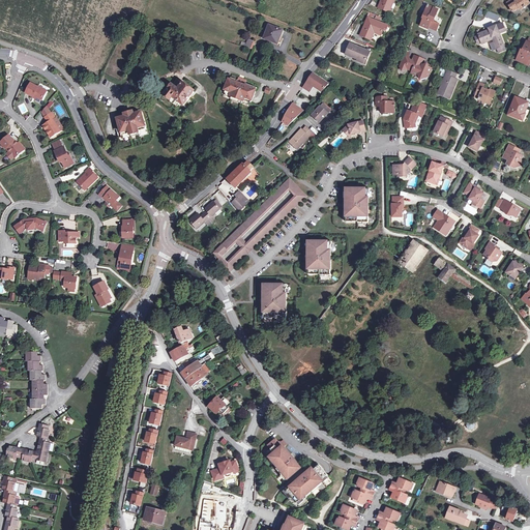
[(382,0),(380,7),(390,11),(394,0),(382,0)]
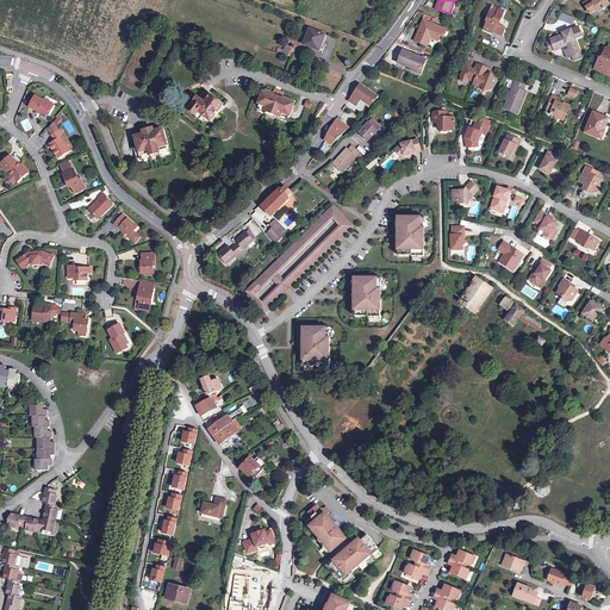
[(603,1),(604,0),(587,0),(584,2),(590,13),(597,8),(598,11),(602,8),(603,10),(605,8),(604,6),(607,6),(603,1)]
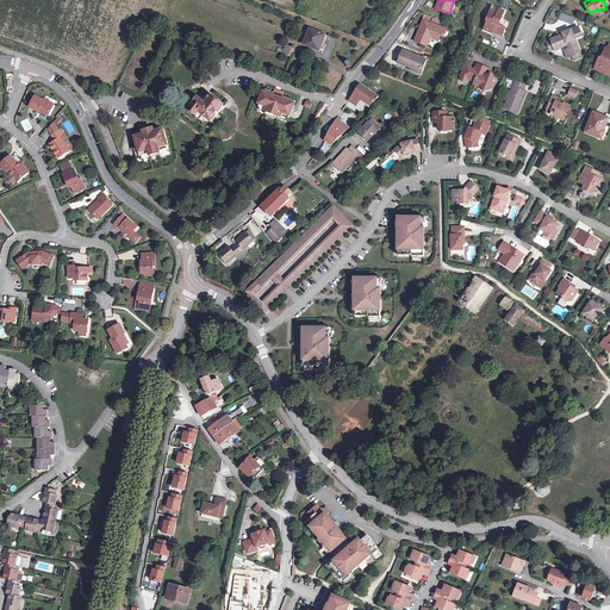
[(489,20),(485,29),(492,32),(493,30),(503,33),(505,27),(499,24),(505,11),(493,6),(487,19),(489,20)]
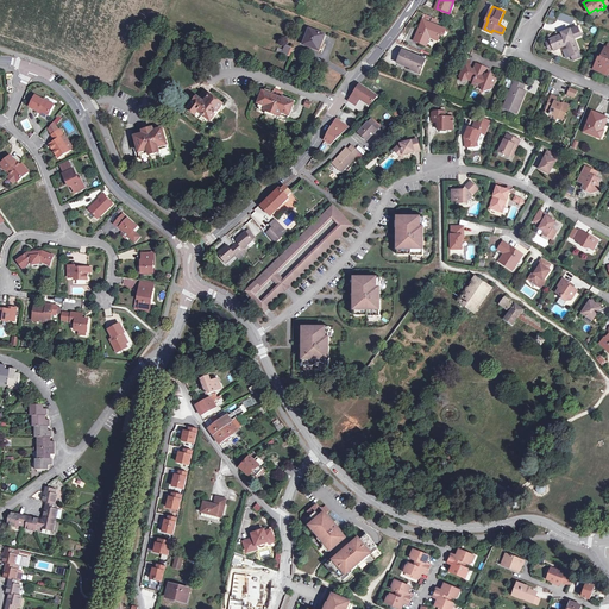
[(559,12),(557,19),(571,25),(573,18),(559,12)]
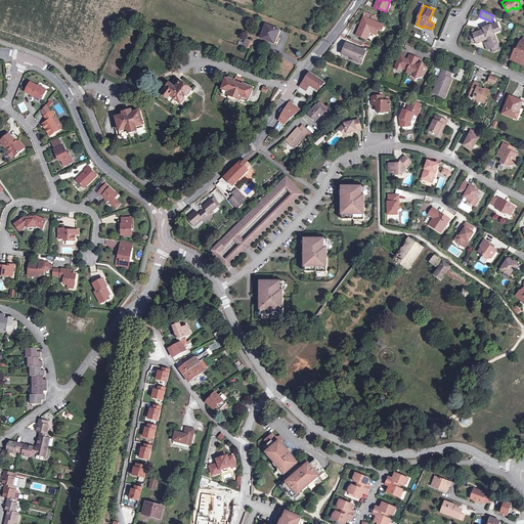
[(381,24),(365,16),(358,35),(367,39),(372,31),(378,34),(381,24)]
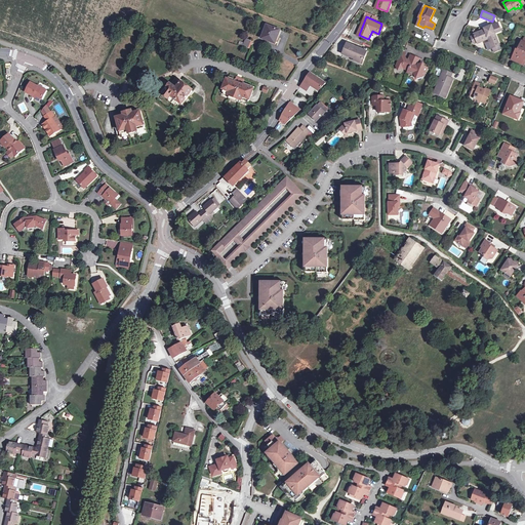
[(477,41),(477,42),(488,38),(488,39),(491,47),(492,47),(498,45),(499,44),(494,33),(500,30),(498,23),(491,25),(484,28),(485,29),(474,33),(477,41)]
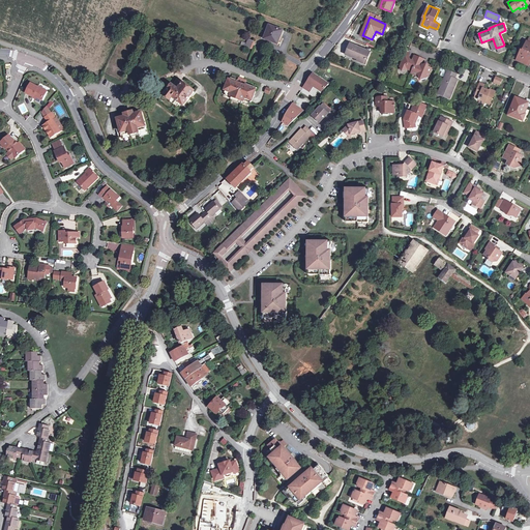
[(262,39),(268,41),(269,39),(277,42),(282,30),(268,25),(262,39)]
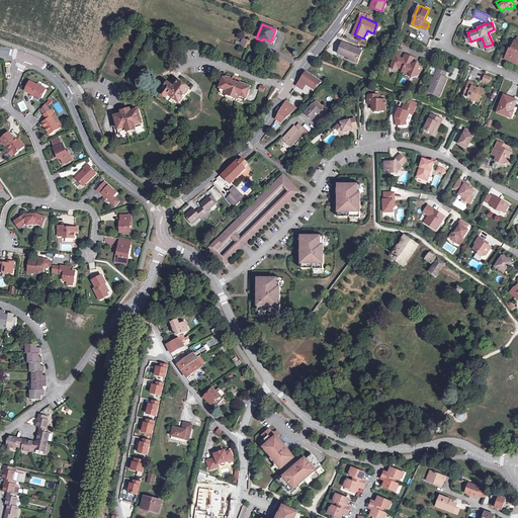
[(245,48),(248,39),(242,36),(239,45),(245,48)]
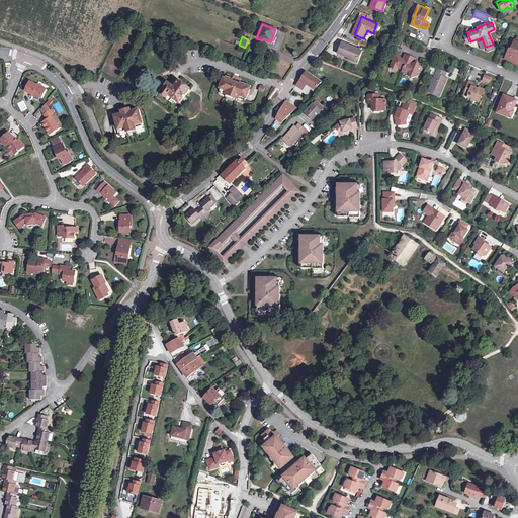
[(517,57),(517,40),(514,39),(509,49),(508,49),(504,58),(513,62),(516,56),(517,57)]
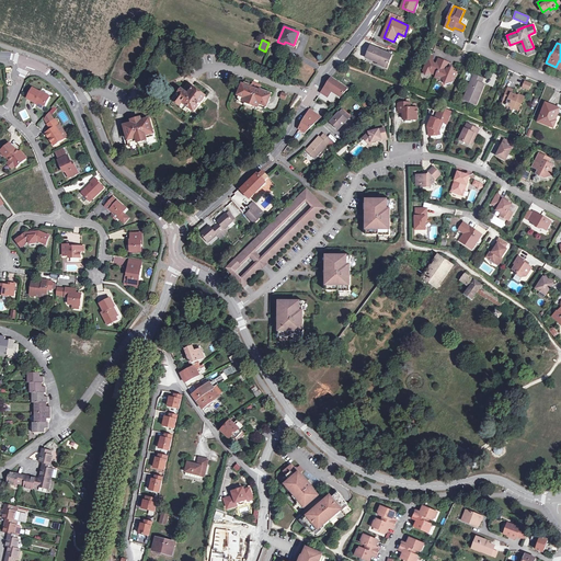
[(368,57),(381,63),(382,60),(390,64),(393,55),(373,46),(368,57)]
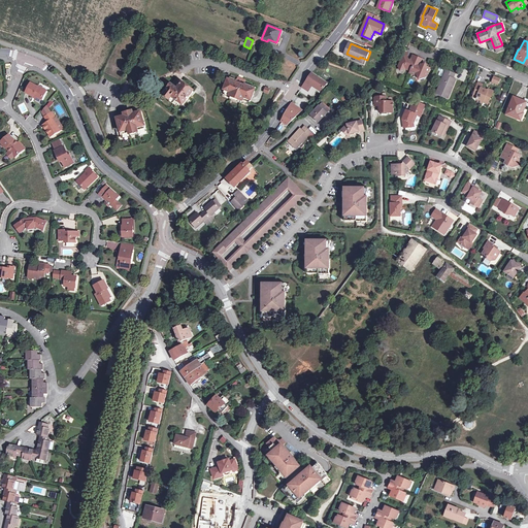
[(414,62),(411,62),(409,56),(410,54),(406,53),(401,66),(403,71),(407,70),(414,72),(414,73),(421,76),(422,79),(430,76),(432,69),(429,68),(428,64),(426,66),(424,65),(422,68),(419,69),(413,66),(414,62)]
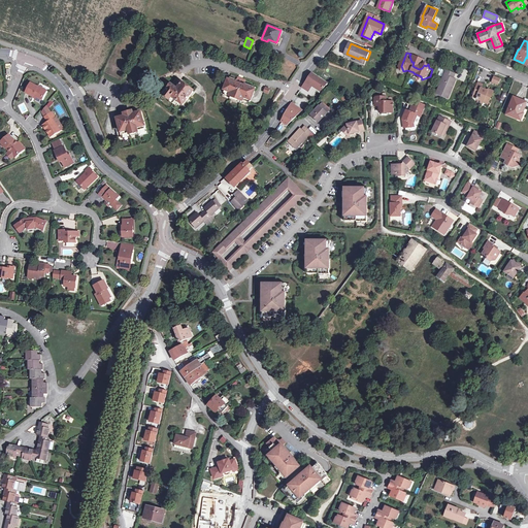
[(415,56),(411,62),(414,62),(413,66),(419,69),(422,68),(424,65),(426,60),(415,56)]
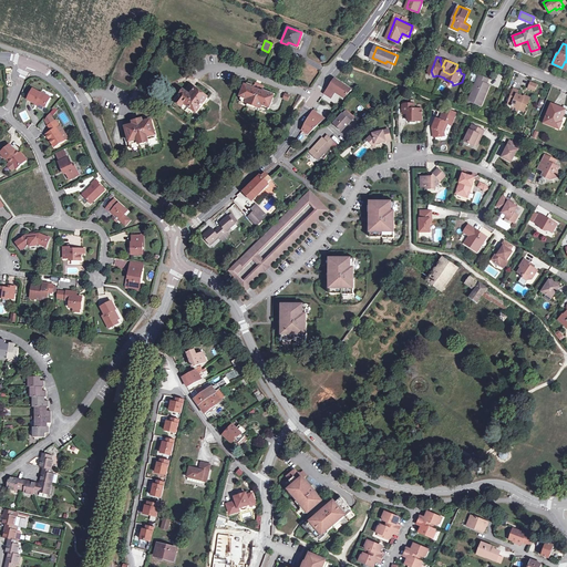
[(491,79),(481,75),(471,101),(483,106),(488,93),(486,93),(490,83),(488,83),(491,79)]
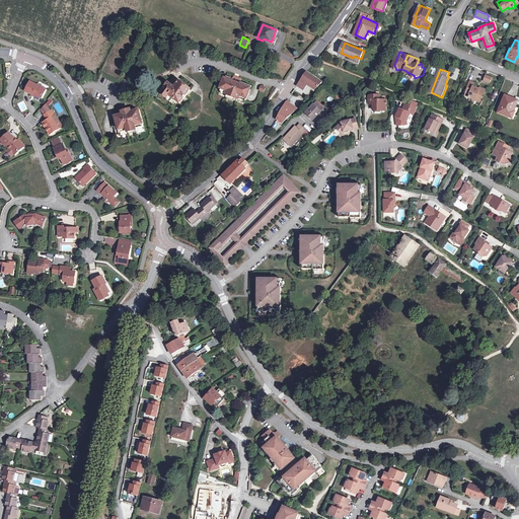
[(74,76),(81,80),(84,74),(77,71),(74,76)]
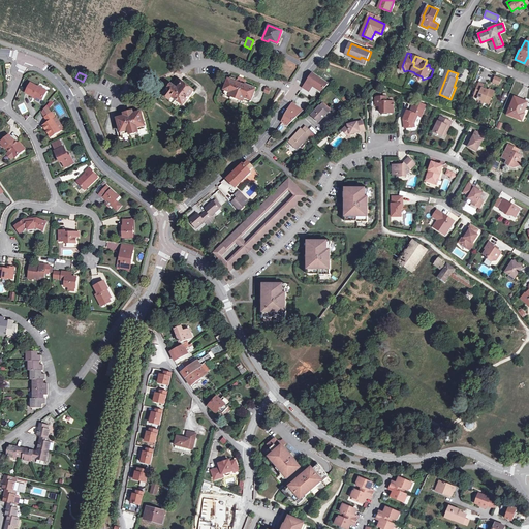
[(314,86),(321,91),(328,83),(313,72),(307,81),(314,86)]
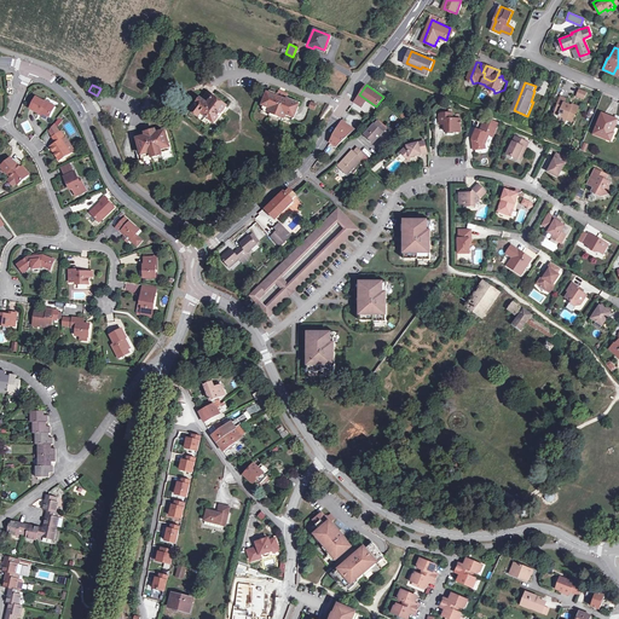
[(279,94),(271,91),(264,109),(260,117),(291,128),(294,120),(301,103),(288,98),(289,94),(285,93),(284,94),(279,93),(279,94)]
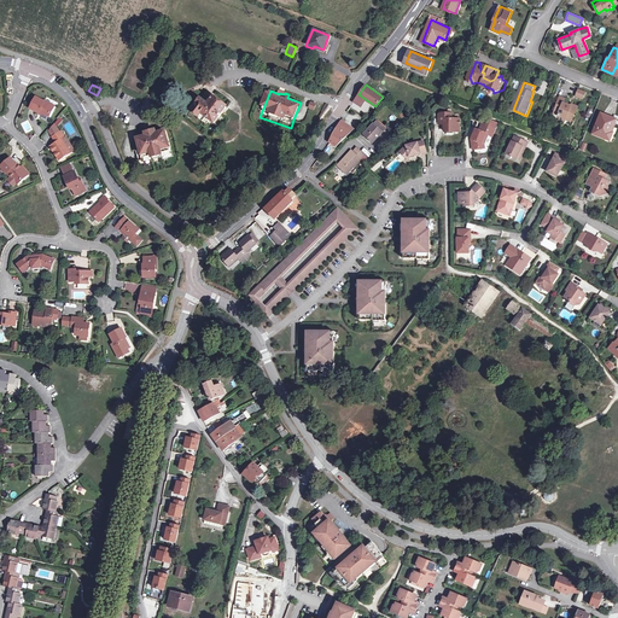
[(367,100),(359,94),(354,101),(361,108),(367,100)]
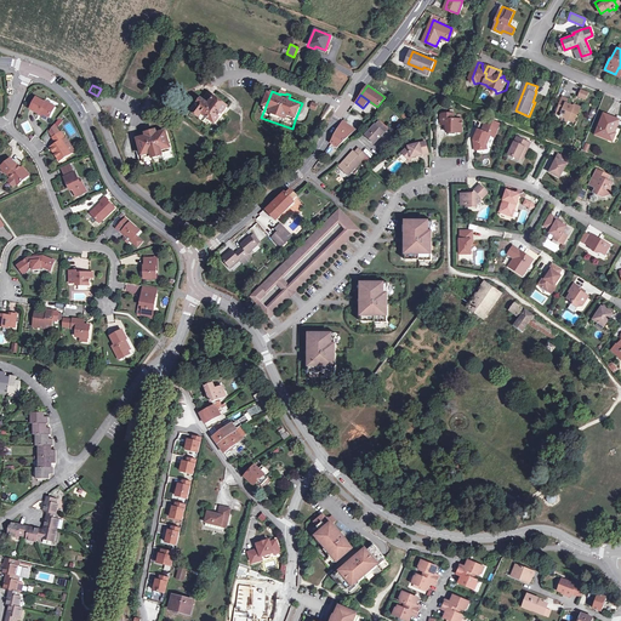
[(45,101),(36,97),(32,108),(40,112),(40,110),(50,115),(55,104),(45,100),(45,101)]
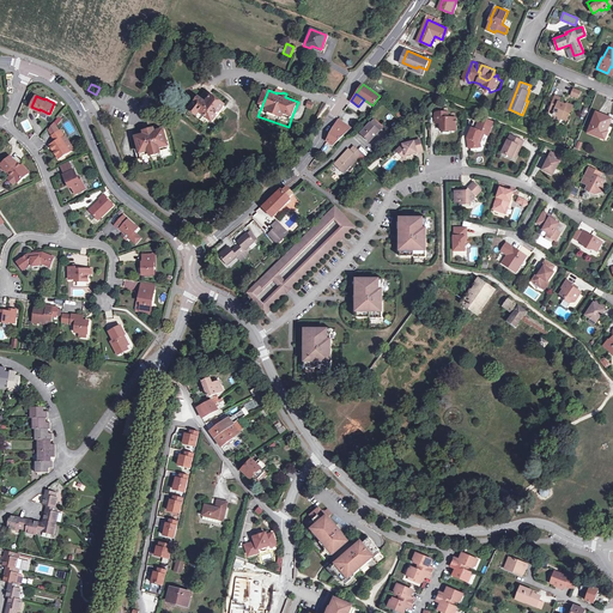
[(225,105),(213,96),(207,103),(200,98),(192,109),(199,114),(196,116),(206,123),(208,119),(213,122),(225,105)]
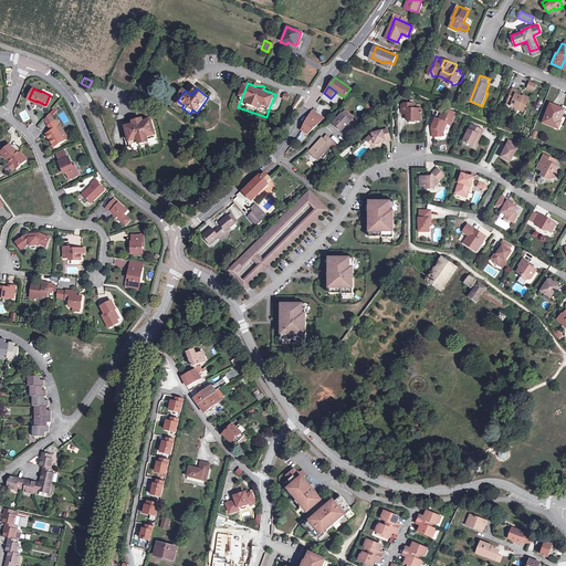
[(519,91),(513,88),(510,98),(511,98),(509,104),(512,105),(512,106),(514,107),(514,106),(519,108),(519,109),(524,112),(530,98),(524,96),(523,98),(522,98),(522,97),(517,95),(519,91)]
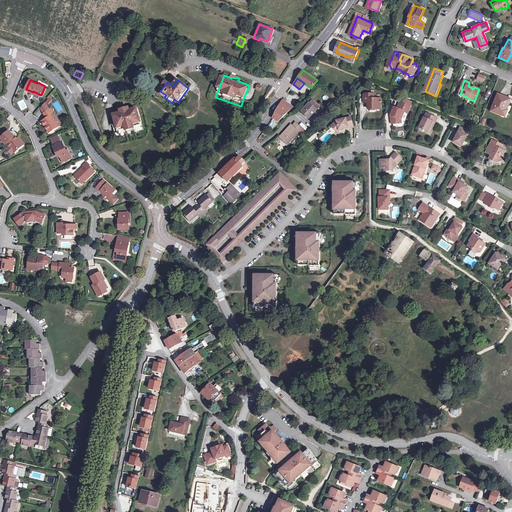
[(367,107),(376,107),(376,104),(378,102),(381,102),(381,97),(374,97),(374,92),(365,92),(364,93),(363,101),(367,101),(367,107)]
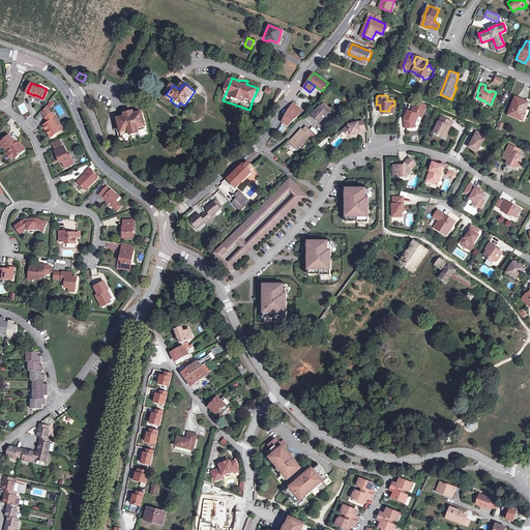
[(529,102),(518,98),(511,115),(523,120),(524,119),(525,118),(525,116),(525,114),(529,102)]
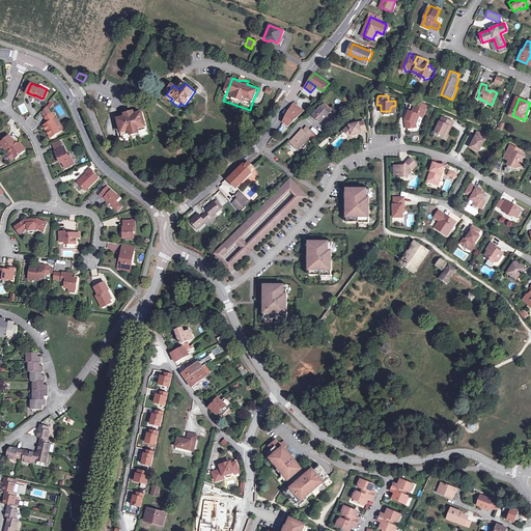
[(312,114),(319,121),(331,109),(323,102),(312,114)]
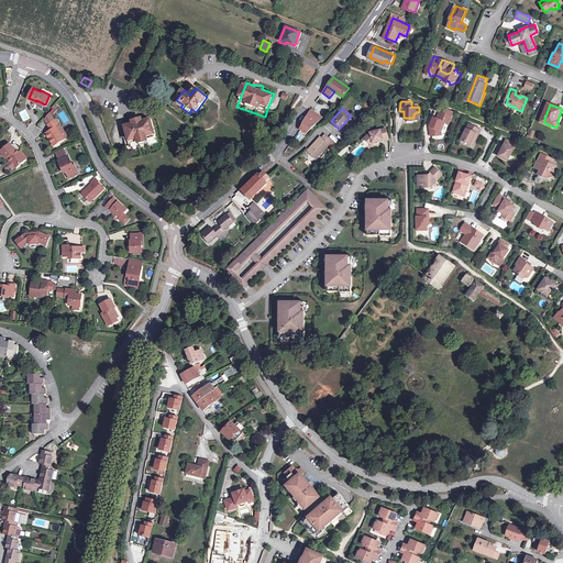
[(312,109),(310,112),(320,119),(323,116),(312,109)]
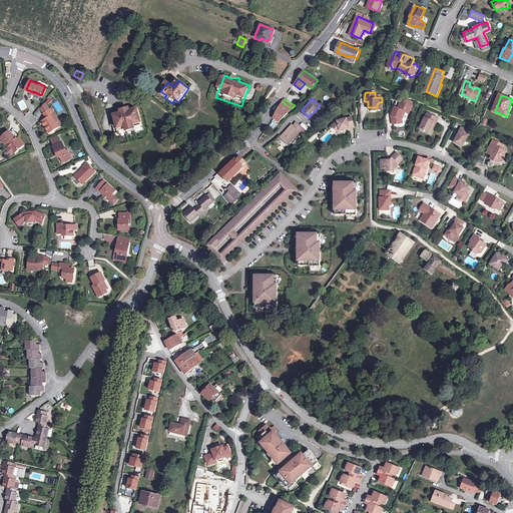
[(401,112),(403,113),(405,110),(407,111),(410,105),(401,101),(398,106),(395,105),(392,109),(394,110),(392,114),(391,114),(392,122),(399,121),(399,116),(401,112)]
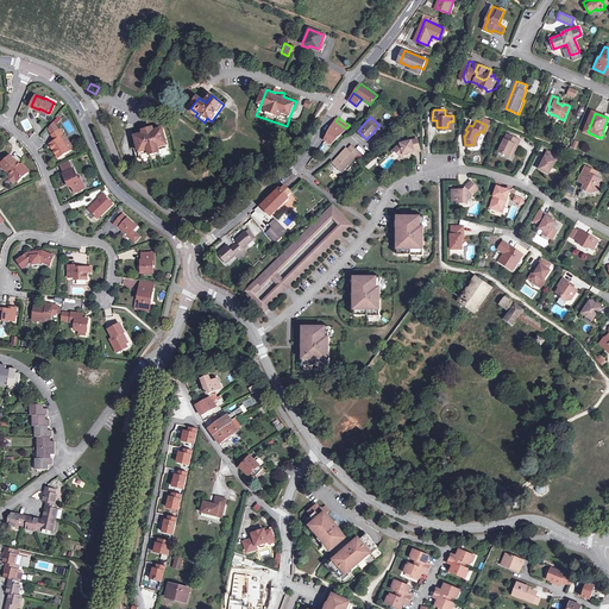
[(346,129),(336,121),(333,126),(327,140),(332,144),(346,129)]
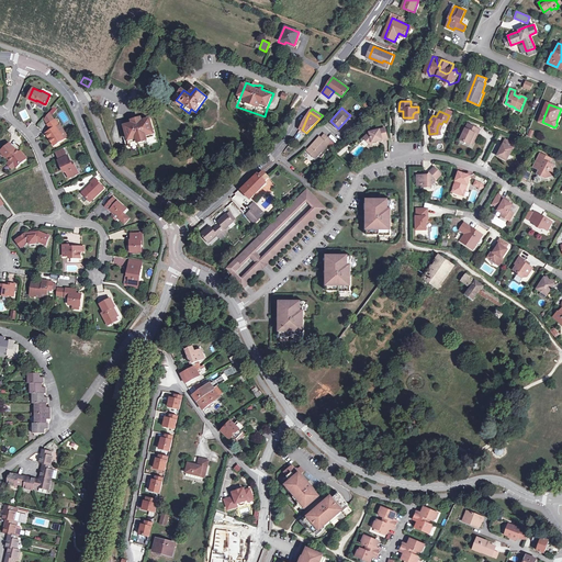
[(45,117),(48,123),(56,119),(53,113),(45,117)]
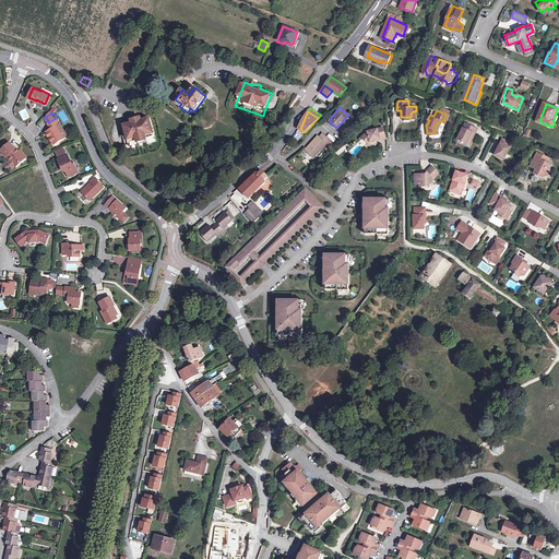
[(59,125),(56,118),(48,122),(51,129),(47,132),(54,144),(64,138),(57,126),(59,125)]
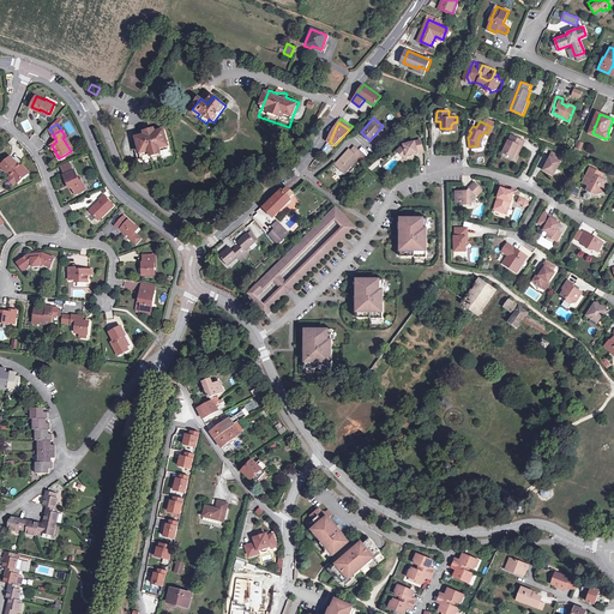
[(146,136),(138,138),(140,148),(136,149),(138,158),(140,167),(173,158),(170,149),(164,131),(156,133),(155,130),(150,131),(145,132),(146,136)]
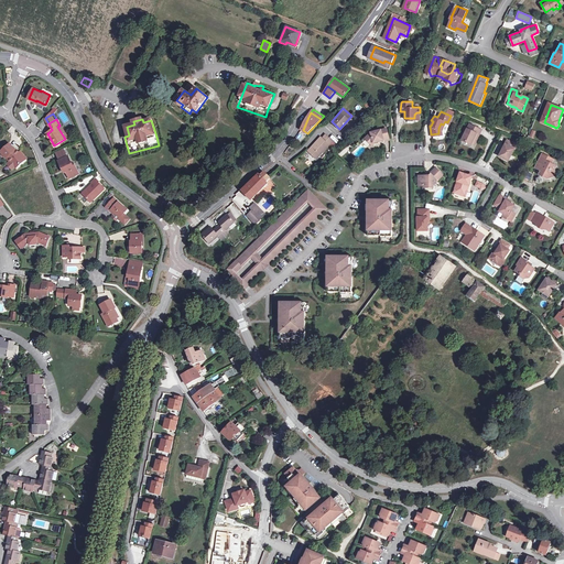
[(473,139),(476,140),(480,130),(468,125),(461,141),(470,145),(470,144),(473,139)]
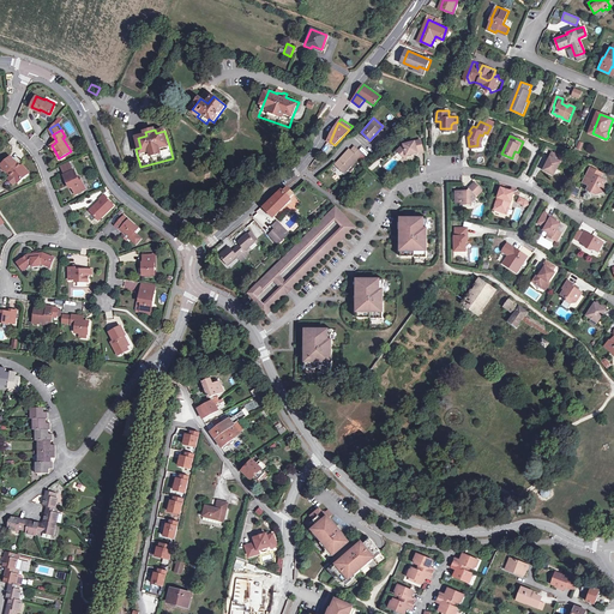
[(396,148),(402,155),(404,152),(415,150),(416,151),(422,150),(420,138),(403,143),(396,148)]
